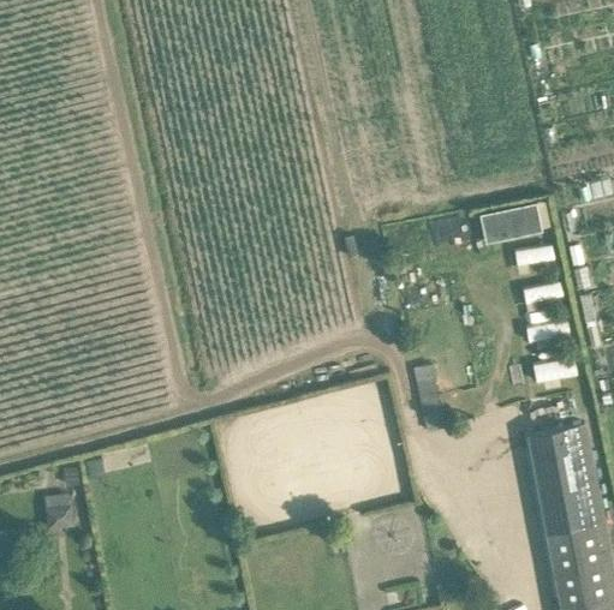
[(481,215),(487,245),(543,233),(537,203),(481,215)]
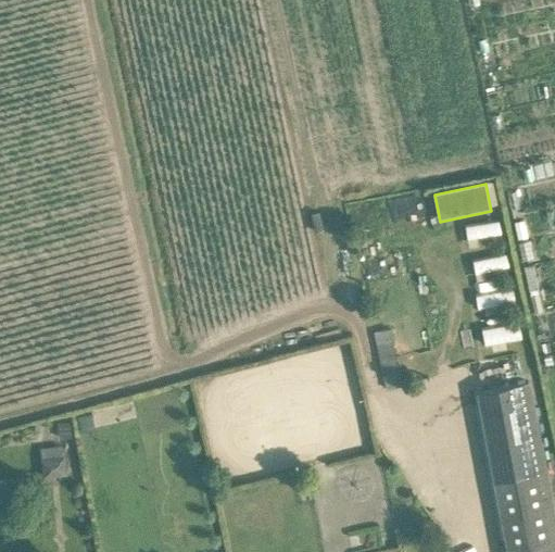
[(500,223),(466,227),(468,240),(502,236),(500,223)]
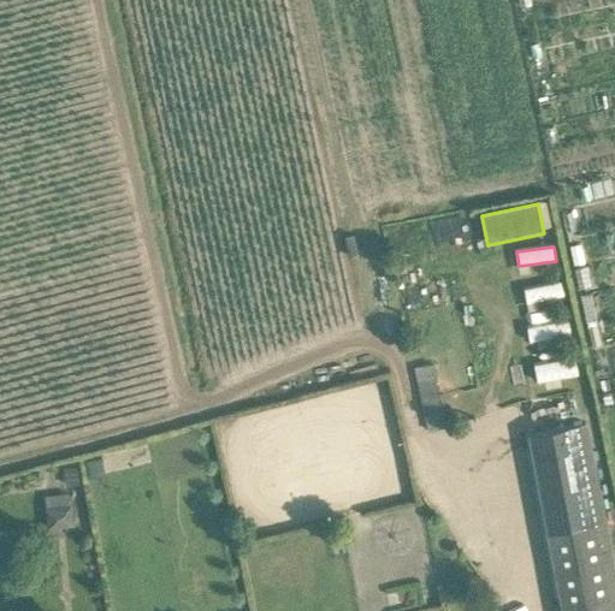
[(526,304),(565,297),(562,283),(524,290),(526,304)]
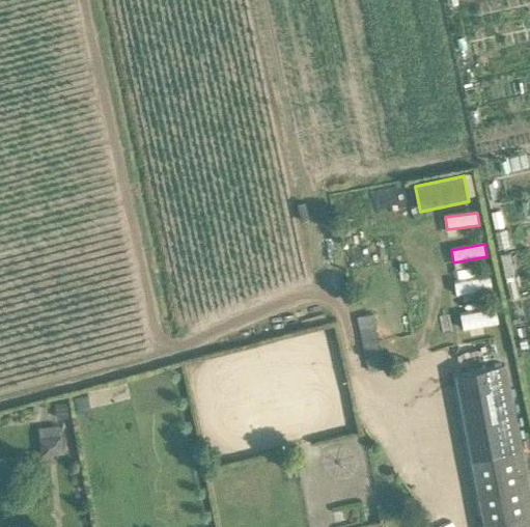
[(455,284),(456,295),(492,288),(490,278),(455,284)]
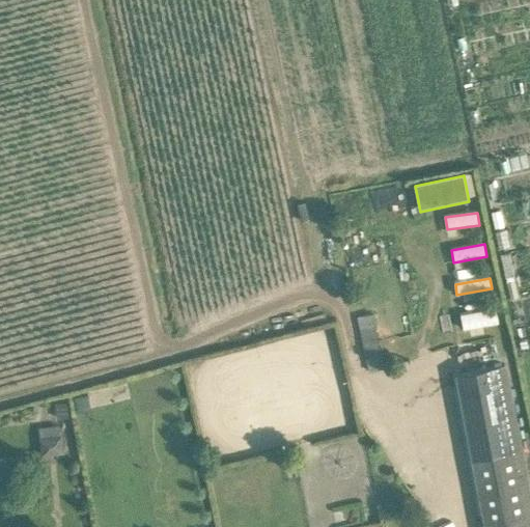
[(463,330),(498,326),(497,310),(462,314),(463,330)]
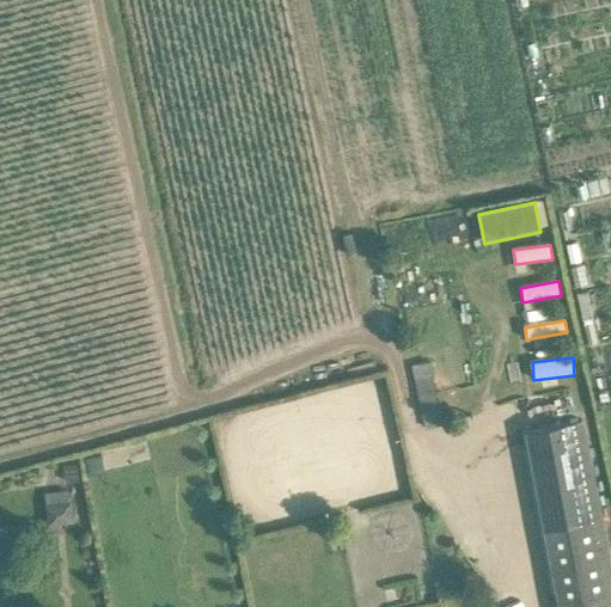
[(443,429),(431,366),(413,369),(425,433),(443,429)]
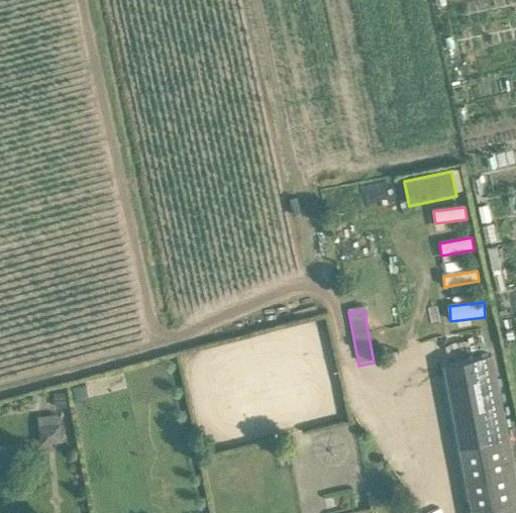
[(447,368),(462,450),(473,512),(515,512),(515,482),(494,360),(447,368)]
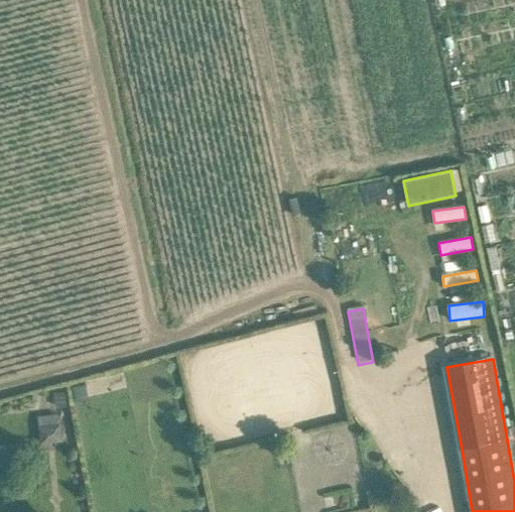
[(38,420),(41,445),(61,442),(58,417),(38,420)]
